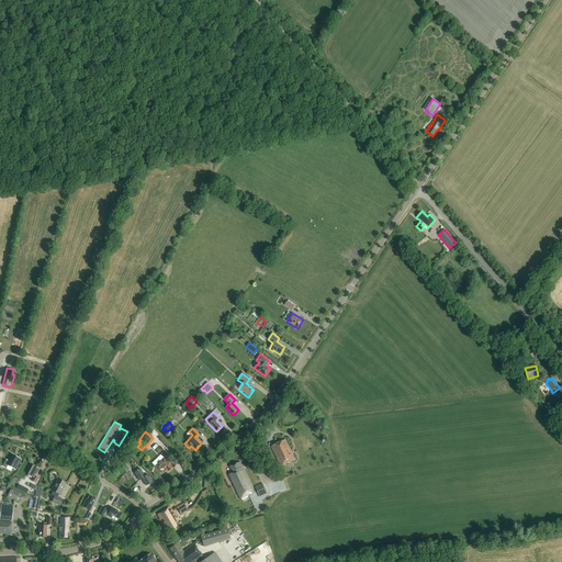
[(273,446),(271,447),(281,467),(295,460),(285,439),(283,441),(283,440),(273,445),(273,446)]
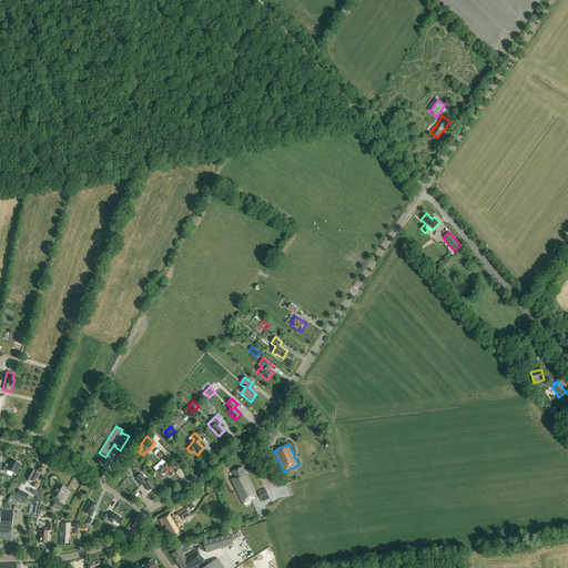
[(7,465),(2,463),(0,467),(0,469),(0,470),(0,472),(2,472),(4,473),(7,470),(16,475),(21,464),(10,458),(7,465)]
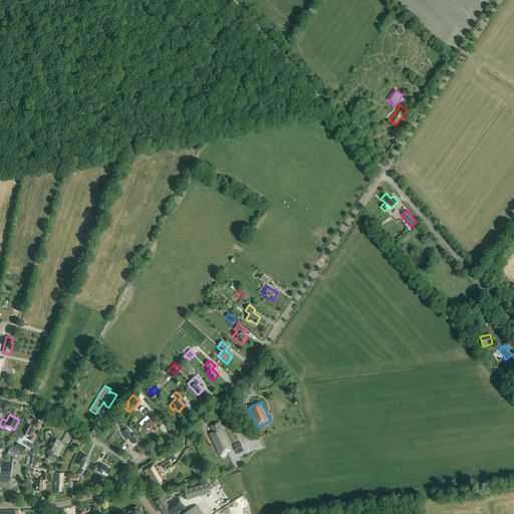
[(139,424),(142,427),(148,434),(152,430),(154,432),(158,428),(155,425),(147,416),(139,424)]
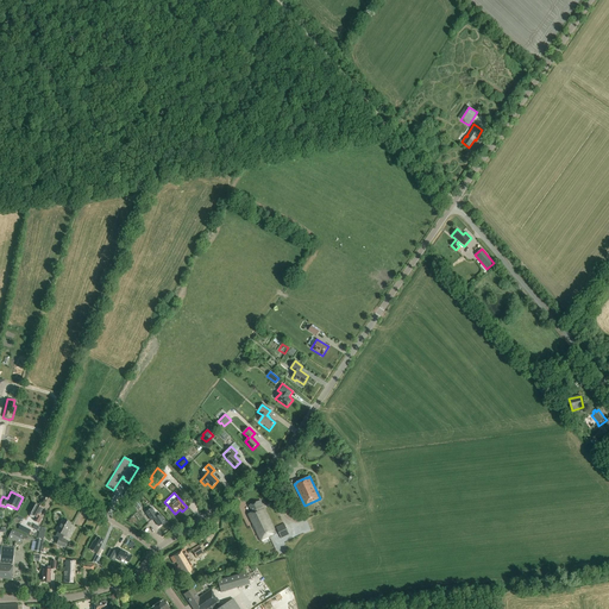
[(259,541),(276,533),(261,501),(257,502),(251,506),(249,506),(252,513),(248,515),(259,541)]
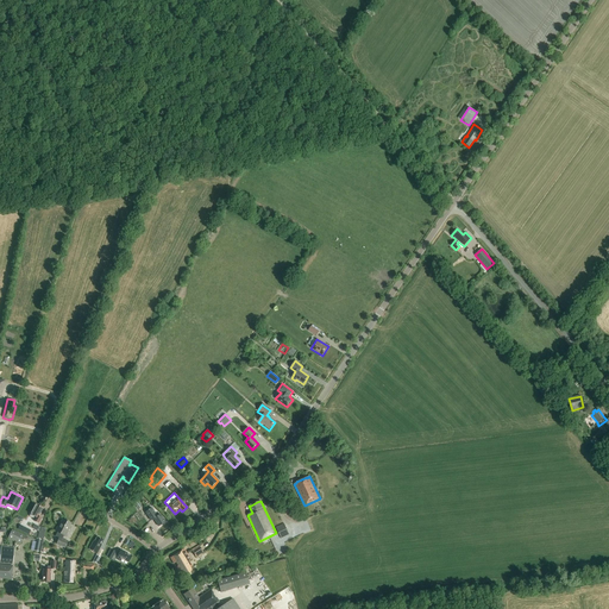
[(43,508),(35,504),(30,514),(36,518),(33,521),(38,523),(42,519),(38,516),(43,508)]
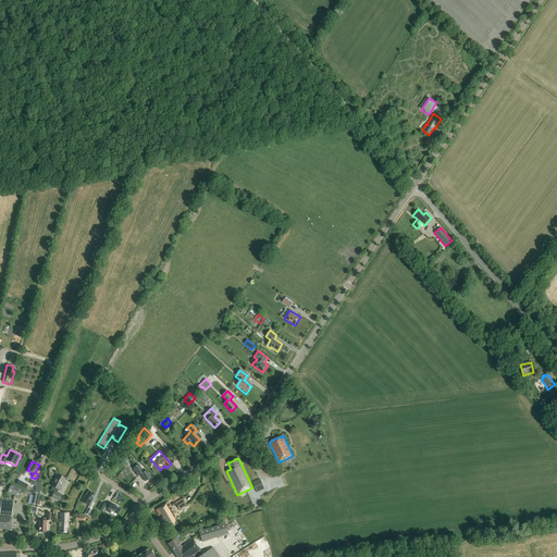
[(145,481),(151,478),(147,470),(144,472),(138,465),(133,469),(138,477),(140,474),(145,481)]
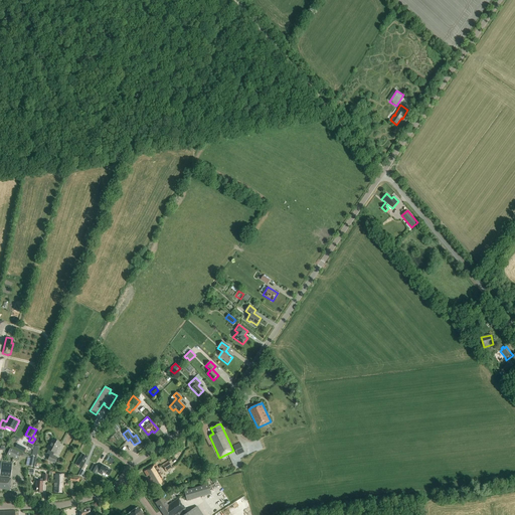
[(52,455),(53,453),(55,454),(57,450),(56,450),(60,443),(53,439),(50,443),(46,449),(48,450),(46,453),(50,454),(48,460),(55,463),(57,458),(52,455)]
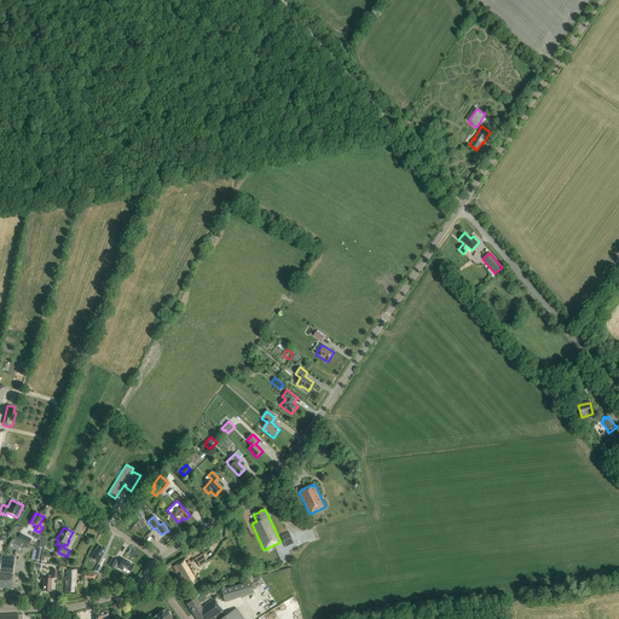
[(287,548),(294,543),(288,532),(281,536),(287,548)]
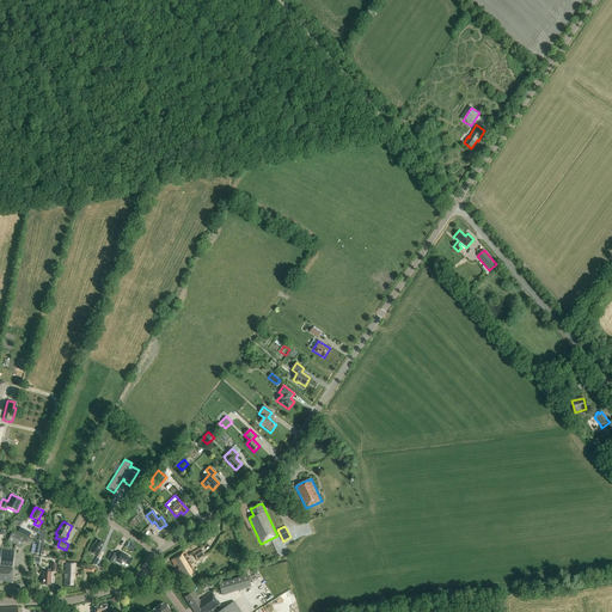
[(20,548),(25,538),(12,532),(7,542),(20,548)]
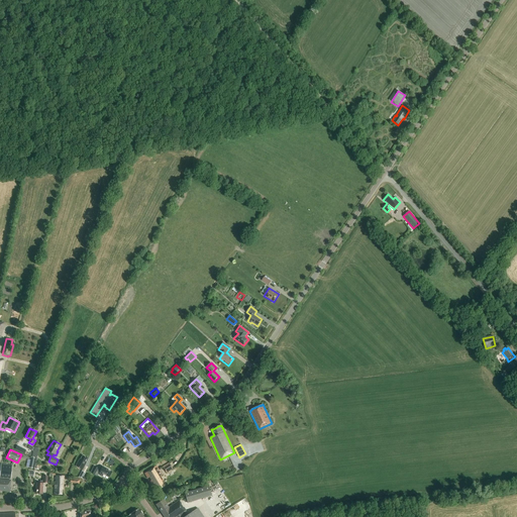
[(87,458),(82,455),(80,459),(79,459),(75,467),(82,470),(86,462),(85,462),(87,458)]
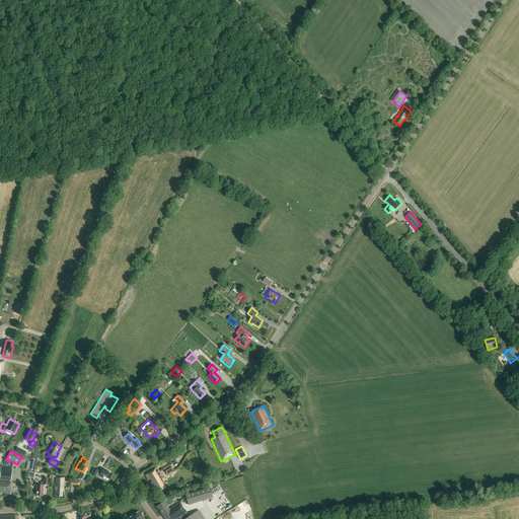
[(166,474),(173,470),(169,464),(163,468),(166,474)]
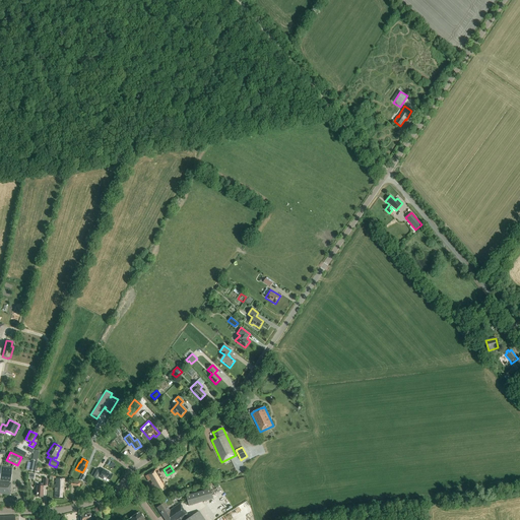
[(0,480),(10,481),(12,468),(1,467),(0,472),(0,480)]
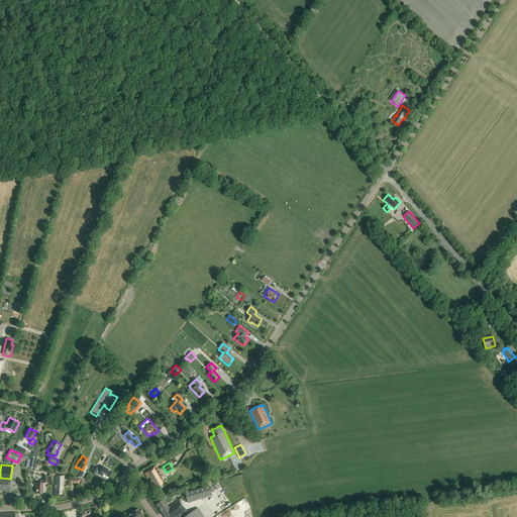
[(146,473),(144,474),(147,479),(149,478),(151,480),(148,482),(152,487),(154,486),(158,491),(165,487),(162,482),(163,481),(160,477),(162,475),(157,466),(154,467),(146,472),(146,473)]
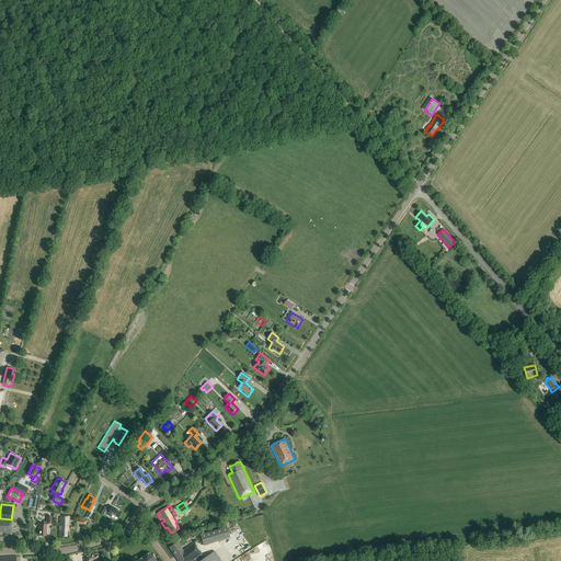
[(118,518),(122,513),(111,506),(109,511),(106,510),(106,508),(102,506),(98,513),(105,517),(106,515),(111,517),(112,515),(118,518)]
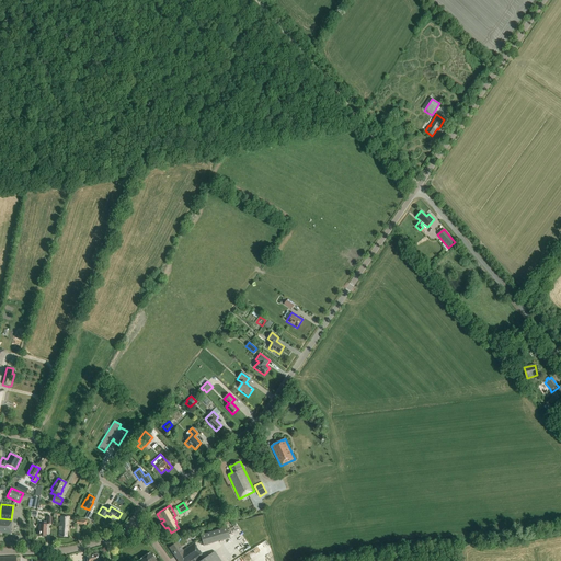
[(91,517),(92,513),(89,511),(86,517),(93,522),(94,519),(91,517)]
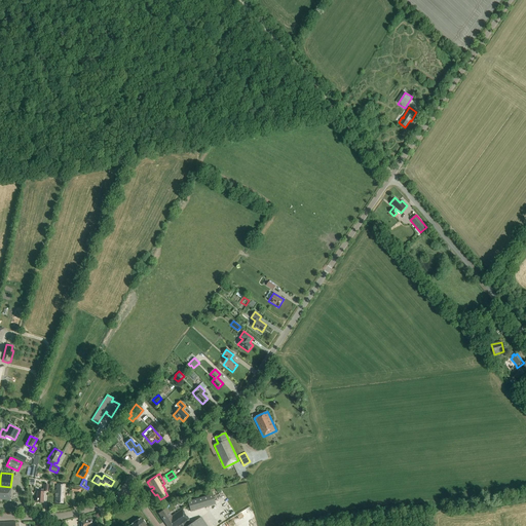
[(65,487),(65,484),(55,483),(54,502),(63,503),(63,497),(65,497),(65,489),(64,489),(64,487),(65,487)]
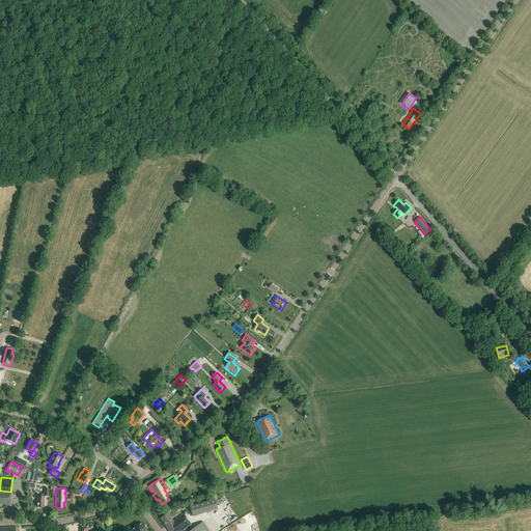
[(44,488),(44,493),(42,493),(42,496),(38,496),(37,506),(44,507),(45,496),(48,496),(48,488),(44,488)]
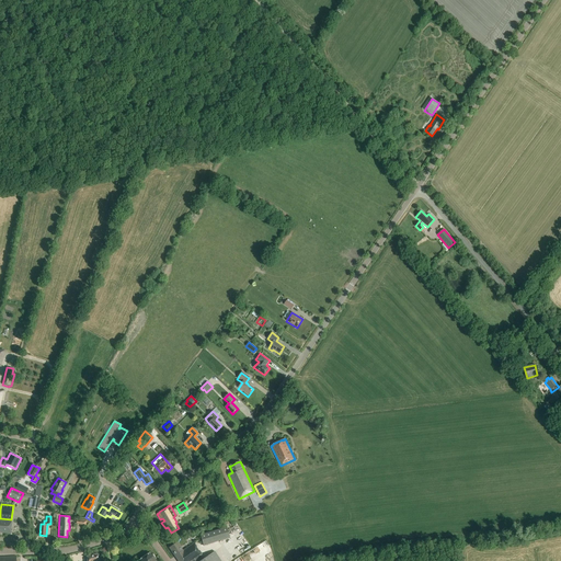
[(0,531),(10,534),(11,522),(0,519),(0,531)]
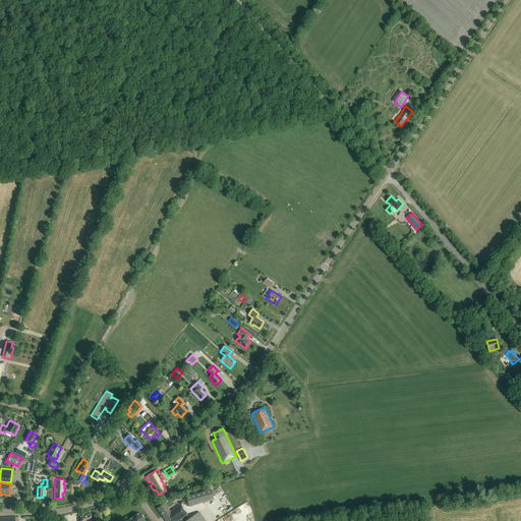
[(188,507),(213,500),(210,489),(185,497),(188,507)]
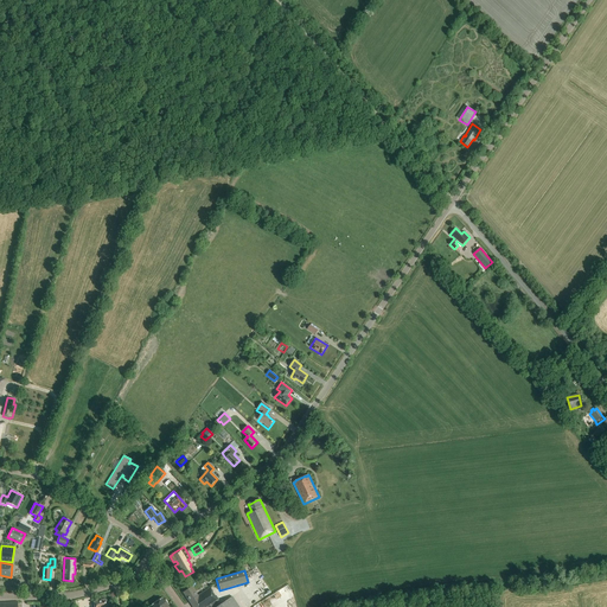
[(198,596),(197,595),(191,587),(183,593),(192,606),(238,606),(232,596),(221,604),(210,588),(198,596)]
